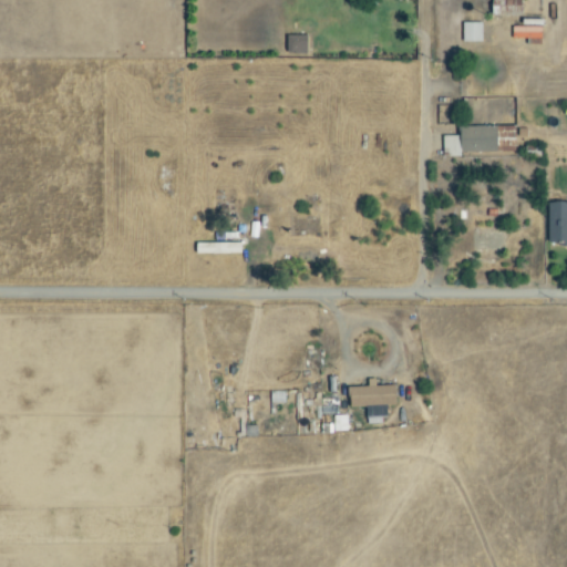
[(289,54),(310,53),(310,34),(288,35),(289,54)]
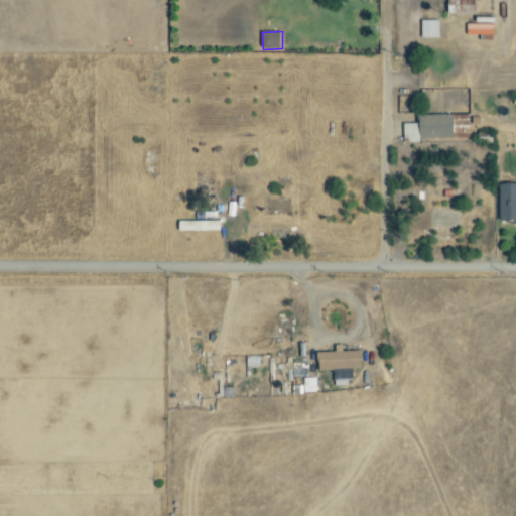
[(468,114),(414,115),(414,123),(401,124),(401,140),(468,138),(468,114)]
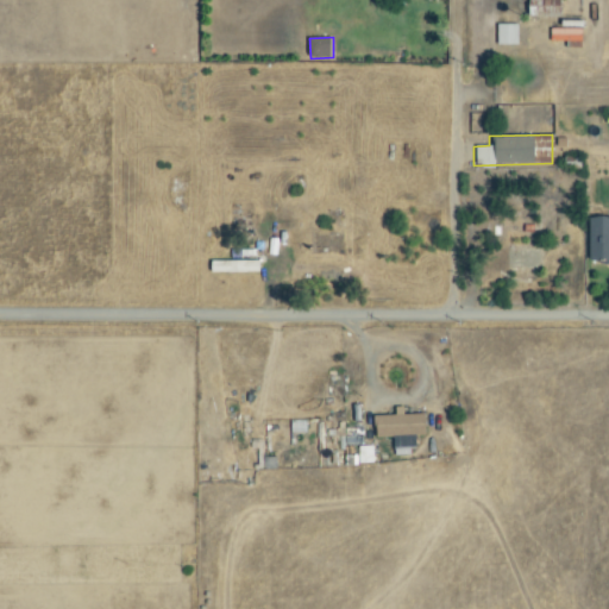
[(608,259),(608,217),(584,218),(584,263),(608,263),(608,259)]
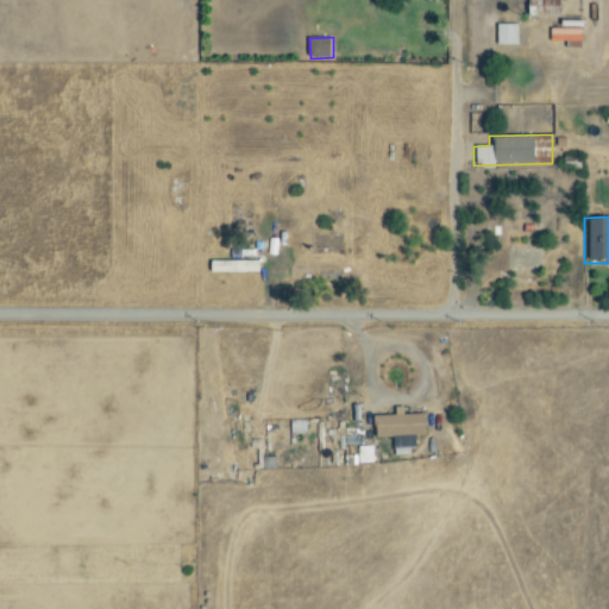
[(376,415),(377,438),(396,437),(397,456),(418,454),(416,435),(428,435),(428,414),(402,414),(402,415),(376,415)]
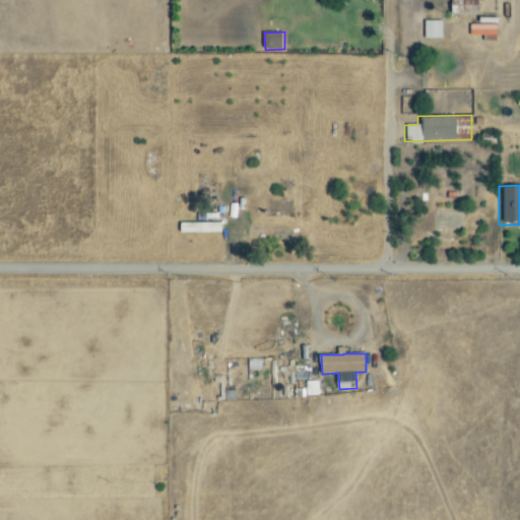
[(319,381),(306,381),(307,396),(319,395),(319,381)]
